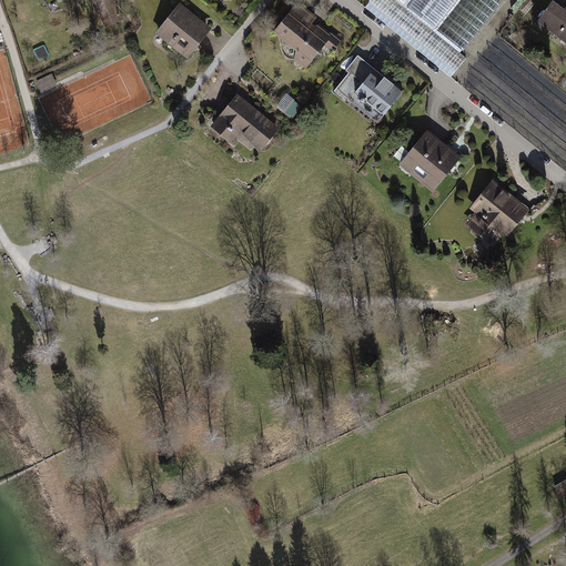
[(93,0),(102,24),(117,19),(109,0),(93,0)]
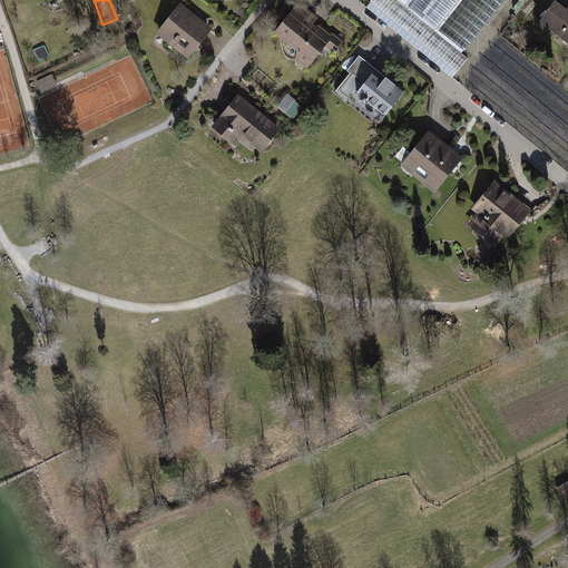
[(317,16),(297,0),(273,32),(299,52),(294,57),(307,68),(324,46),(333,52),(343,40),(315,18),(317,16)]
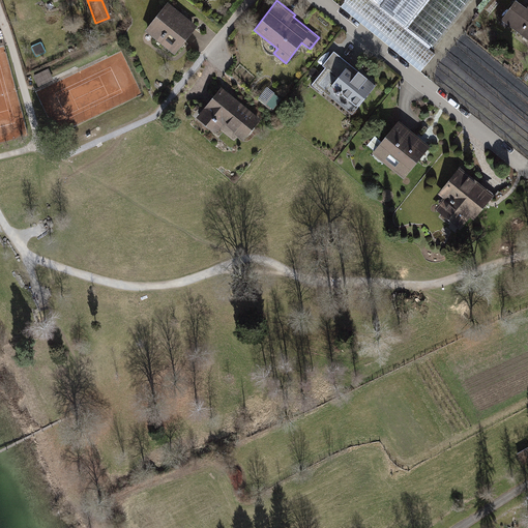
[(341,0),(338,5),(419,70),(434,53),(427,48),(464,0),(341,0)]
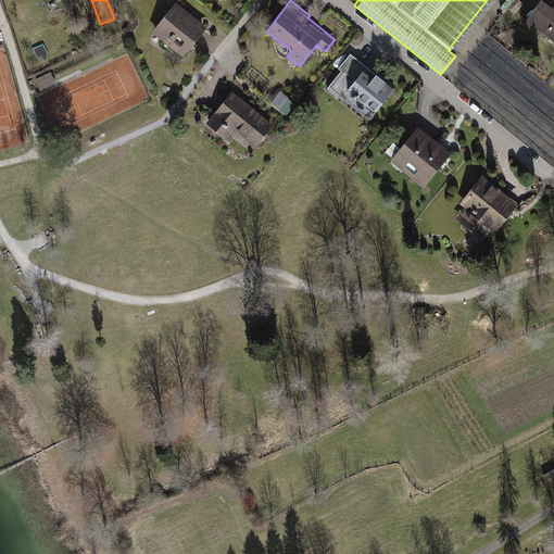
[(181,57),(206,27),(175,1),(150,30),(181,57)]
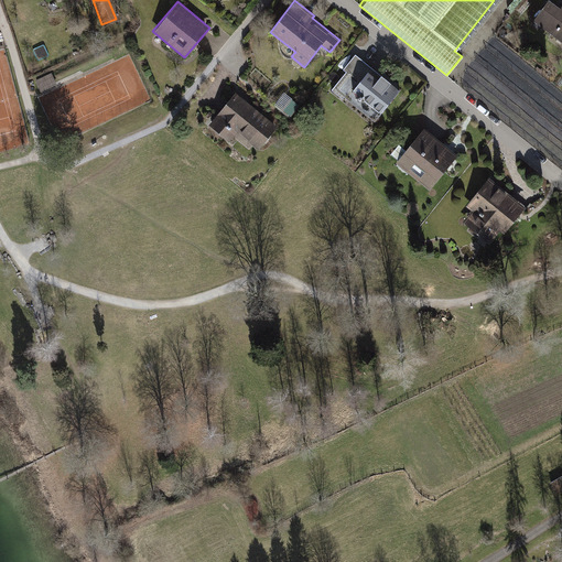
[(557,9),(546,1),(531,21),(561,43),(561,7),(560,4),(557,9)]
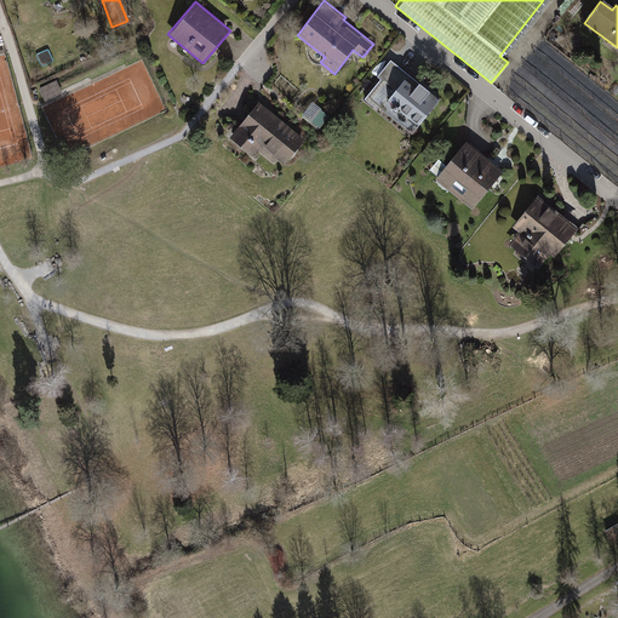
[(126,161),(179,133),(141,44),(27,84),(21,86),(0,24),(0,181),(44,171),(49,176),(56,179),(64,181),(73,179),(126,161)]
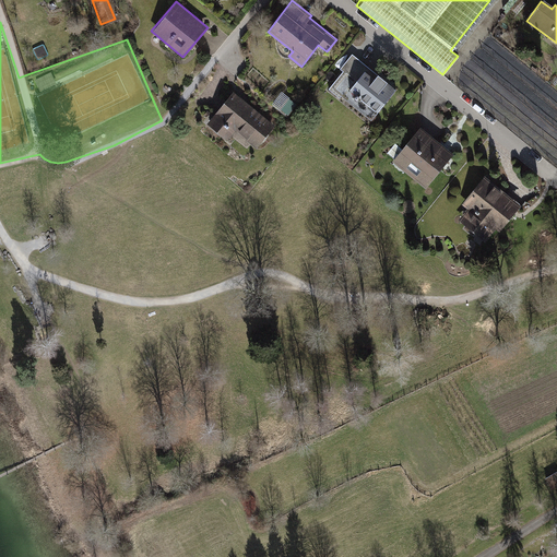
[(395,89),(352,52),(339,68),(343,72),(329,87),(368,120),(395,89)]
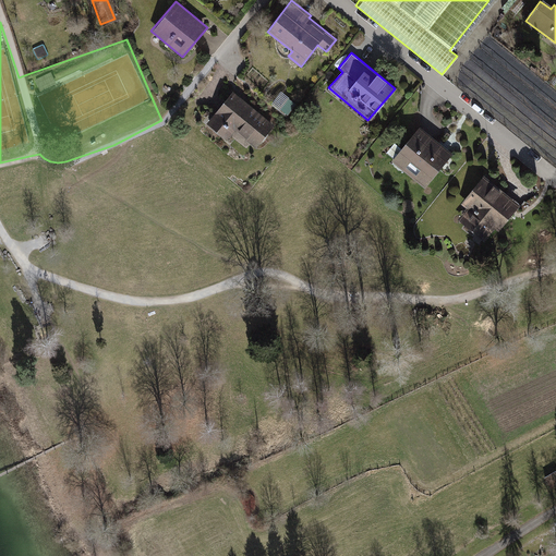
[(254,147),(273,124),(231,92),(205,123),(227,140),(234,131),(254,147)]
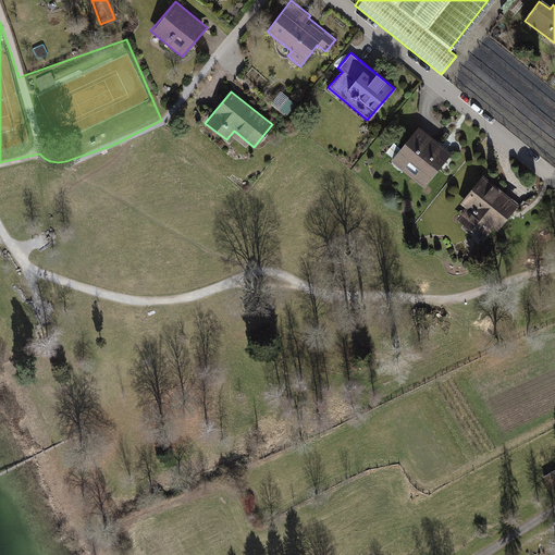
[(295,102),(281,91),(270,105),(284,116),(295,102)]
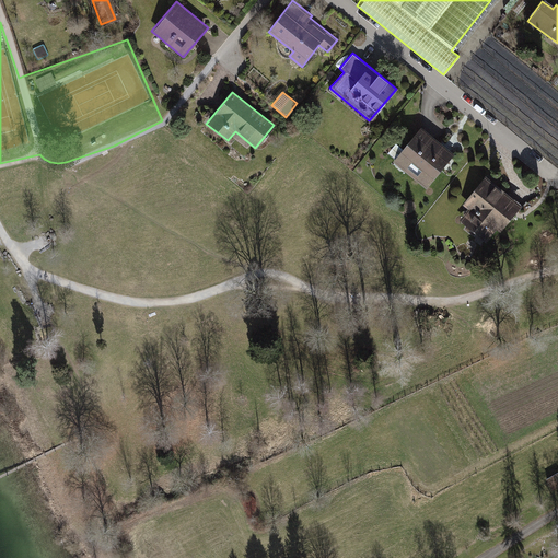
[(427,187),(453,154),(420,127),(393,161),(427,187)]
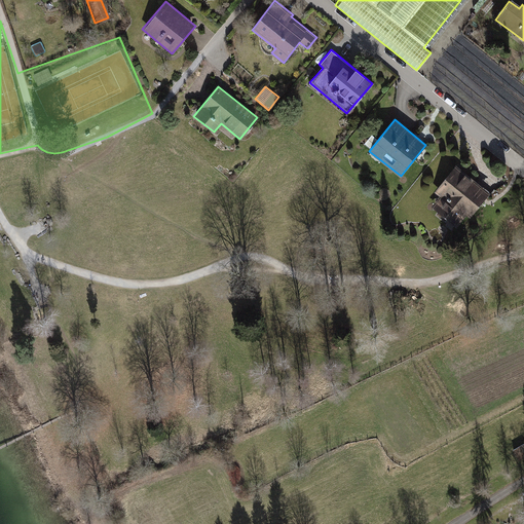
[(468,217),(488,192),(455,166),(435,192),(439,195),(429,207),(454,227),(464,215),(468,217)]
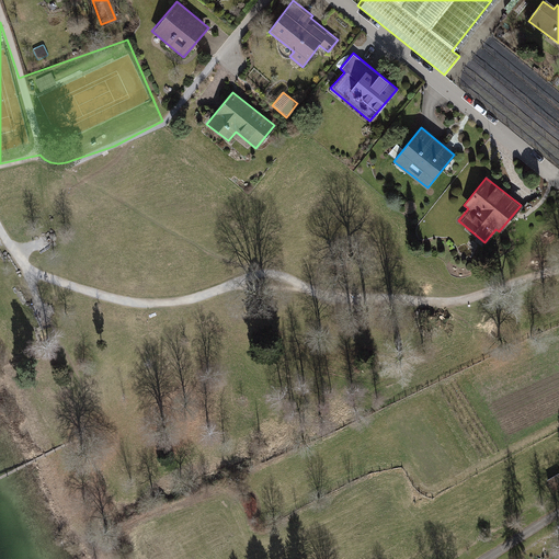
[(554,489),(558,485),(558,471),(547,479),(554,489)]
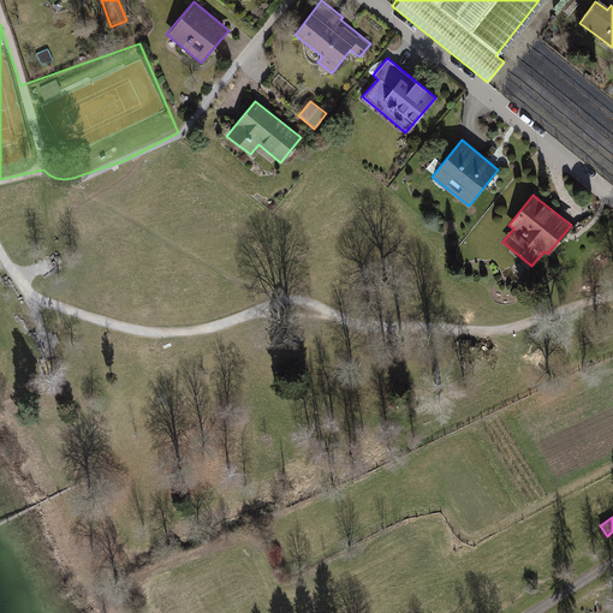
All buildings are outlined.
